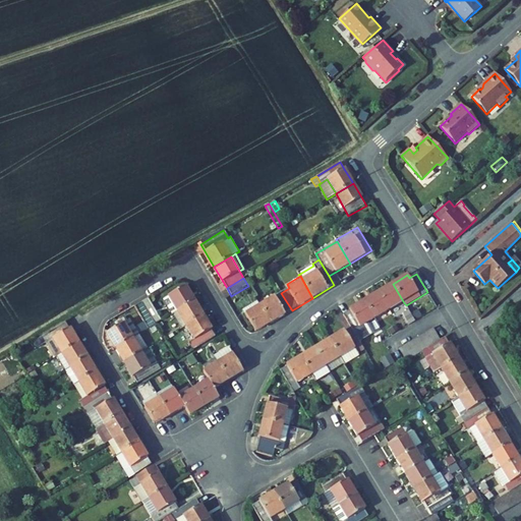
[(393,284),(379,293),(389,310),(403,301),(393,284)]
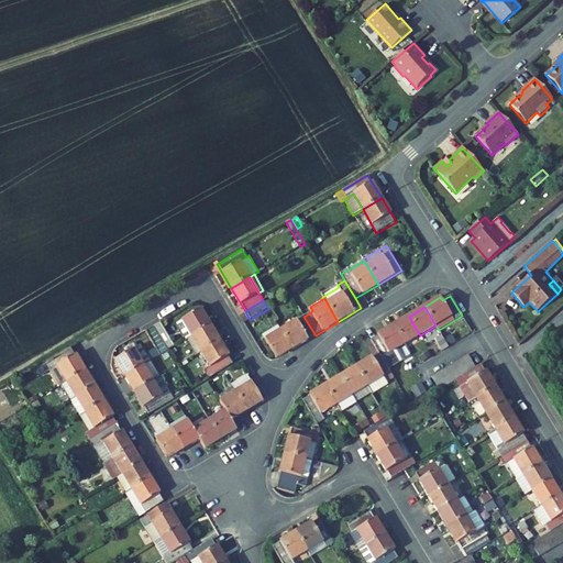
[(181,320),(191,337),(211,326),(201,309),(181,320)]
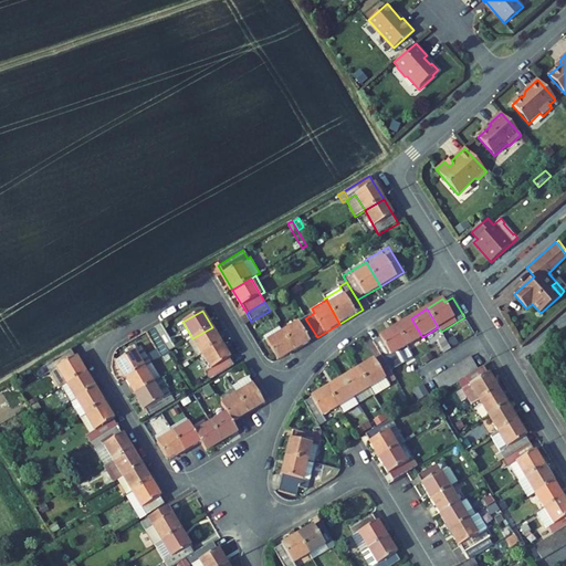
[(317,337),(305,318),(282,333),(294,352),(317,337)]
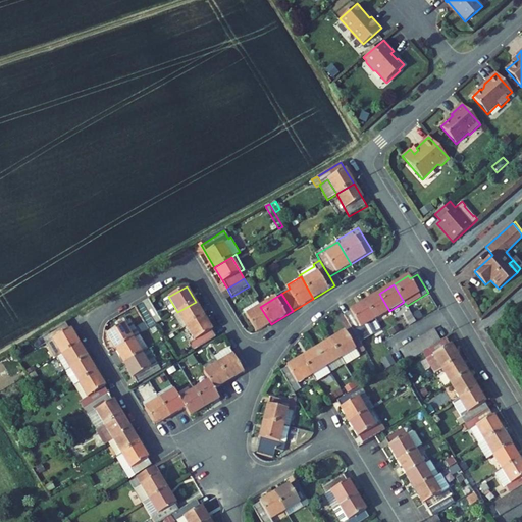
[(389,311),(379,294),(364,302),(375,319),(389,311)]
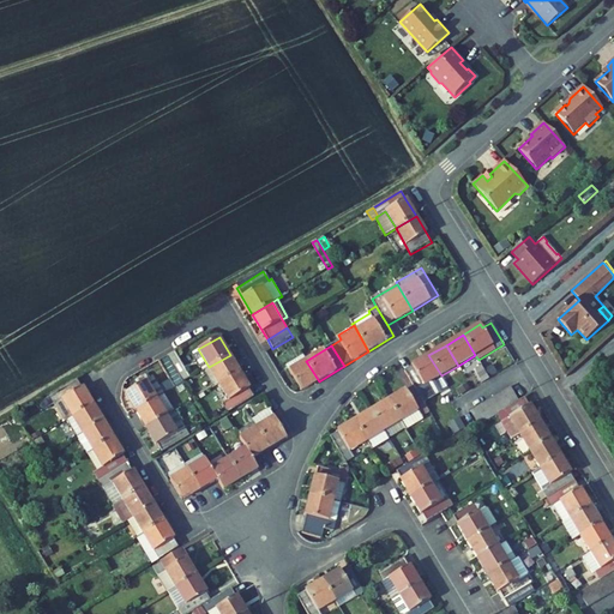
[(167,356),(182,383),(191,379),(191,378),(175,351),(167,356)]
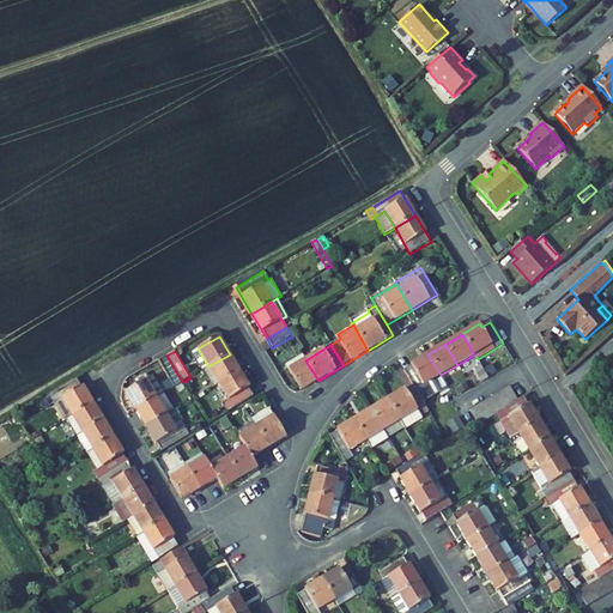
[(240,371),(230,354),(208,366),(205,369),(214,386),(219,383),(240,371)]
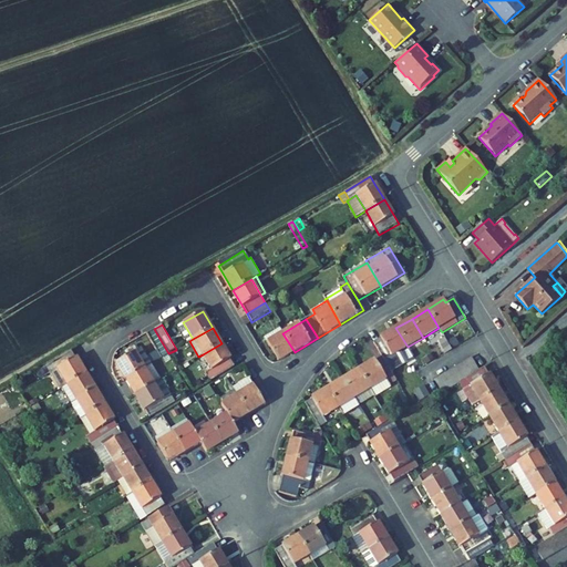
[(384,361),(408,347),(395,328),(380,338),(381,338),(373,342),(382,357),(384,361)]
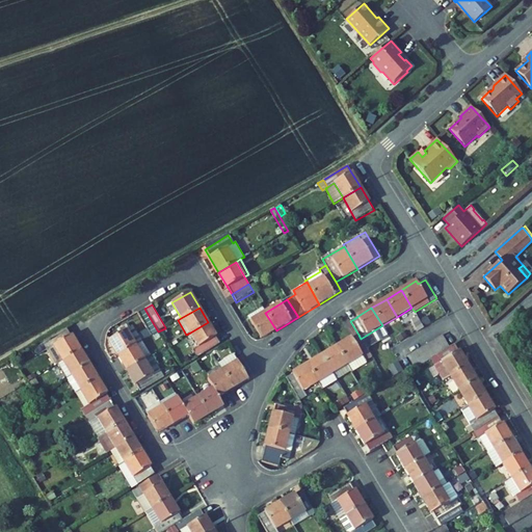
[(144,309),(137,313),(152,336),(158,331),(144,309)]
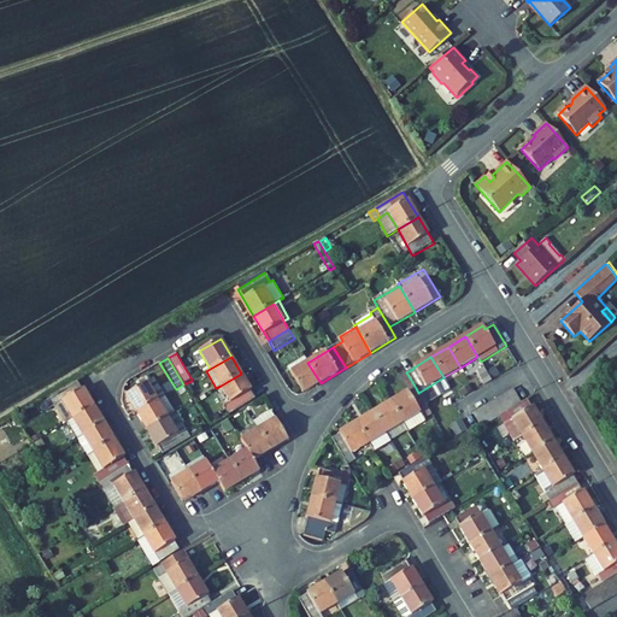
[(307,363),(305,358),(288,368),(291,372),(307,363)]
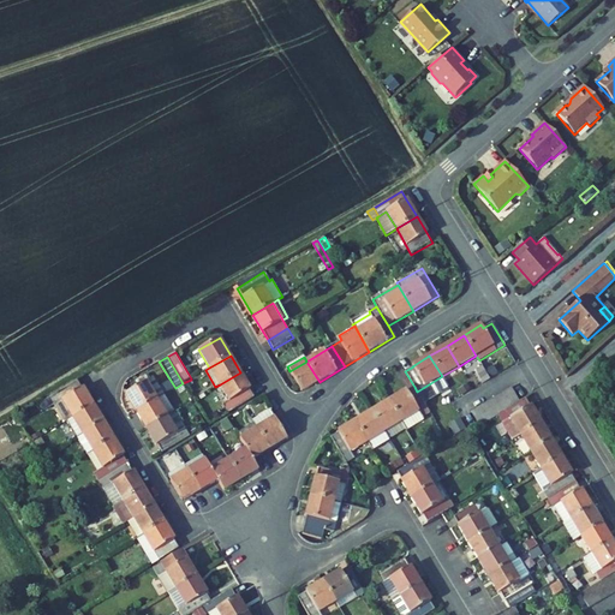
[(302,392),(320,382),(306,362),(290,371),(302,392)]
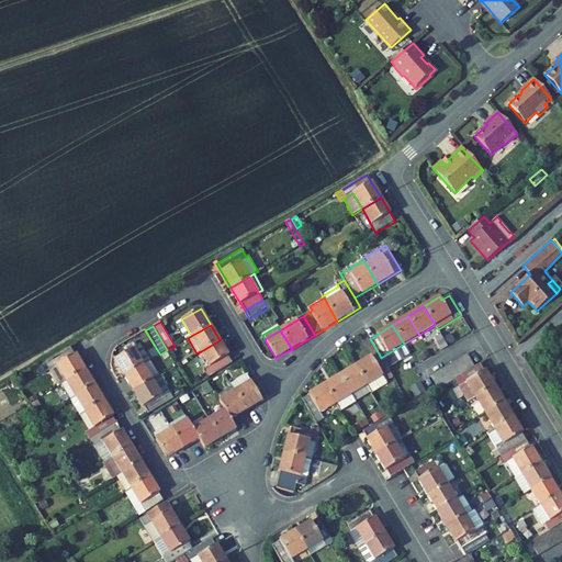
[(434,339),(440,351),(448,346),(440,335),(434,339)]
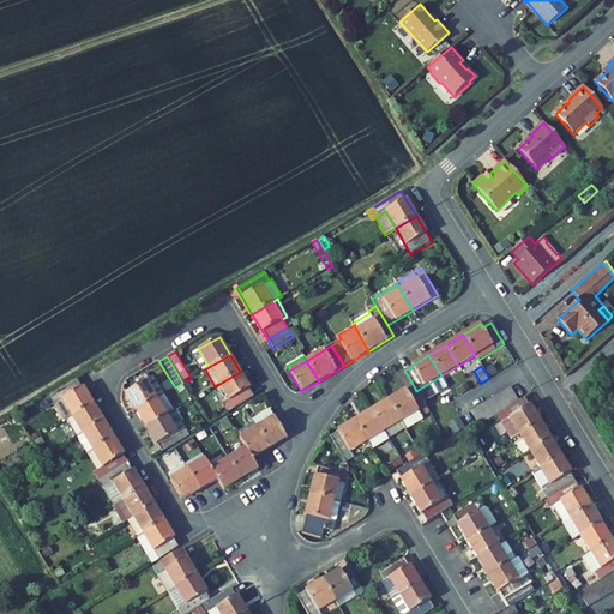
[(251,389),(240,372),(220,384),(229,402),(223,405),(228,413),(254,397),(250,390),(251,389)]
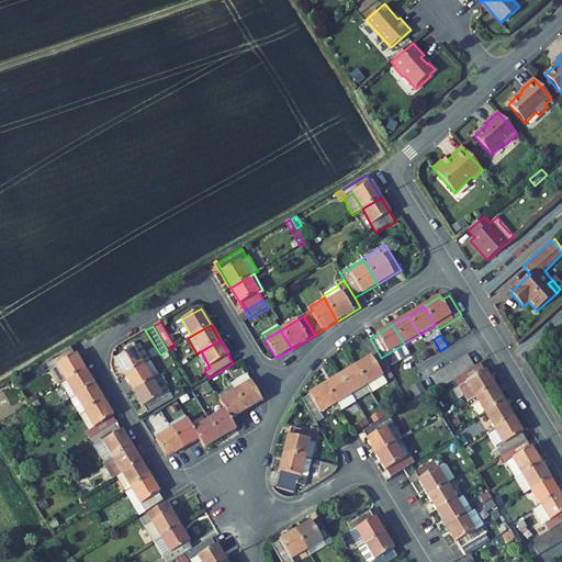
[(115,360),(125,377),(149,361),(141,345),(115,360)]
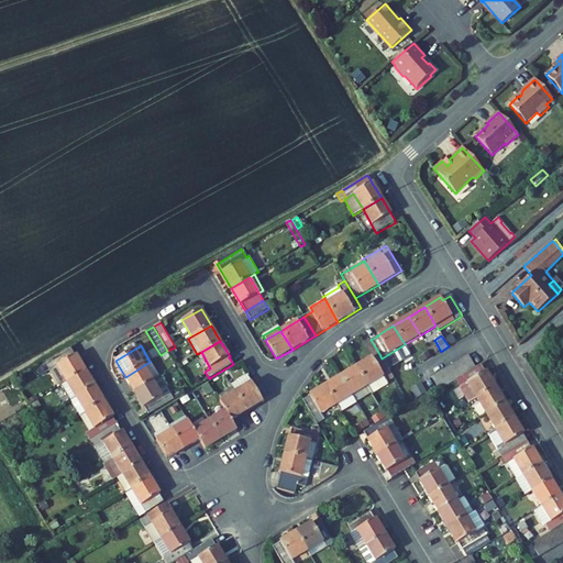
[(57,366),(67,382),(86,371),(76,354),(75,355),(70,348),(45,363),(50,371),(57,366)]
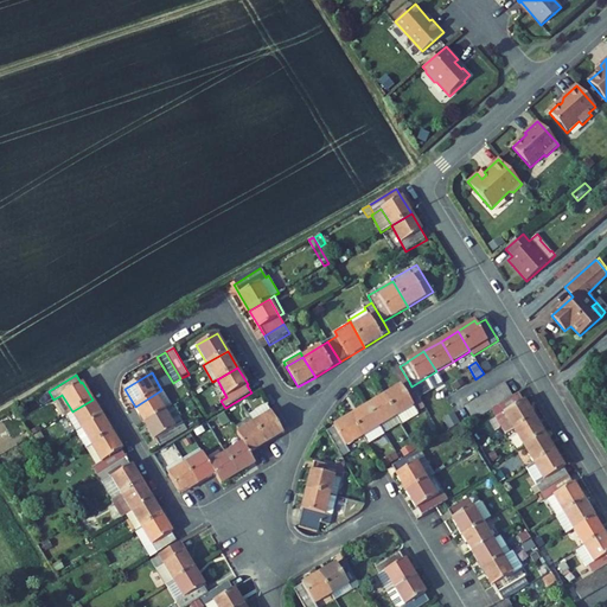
[(452,385),(455,391),(466,385),(461,379),(452,385)]
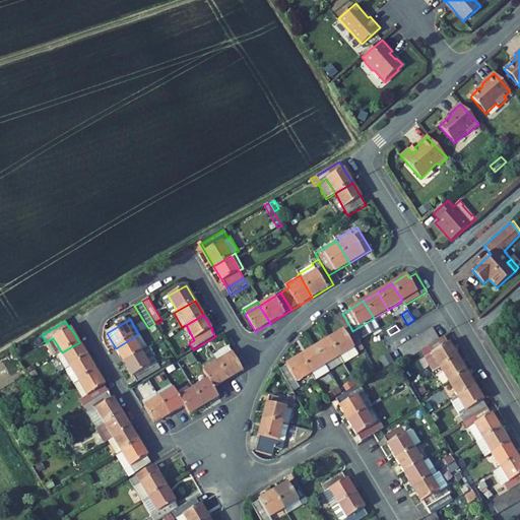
[(343,330),(329,339),(344,364),(359,355),(358,353),(364,349),(352,331),(350,327),(344,331),(343,330)]
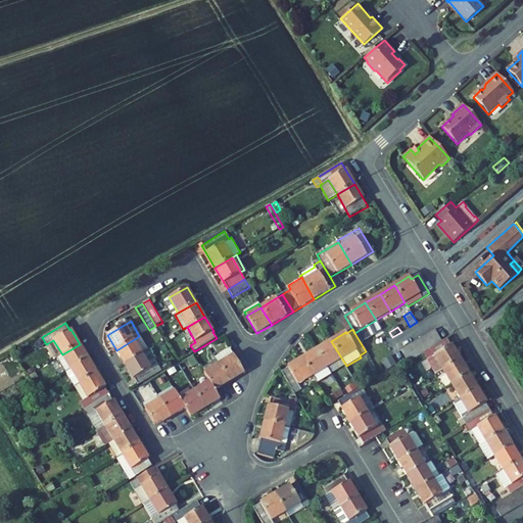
[(423,352),(442,341),(434,329),(400,349),(408,362),(423,352)]
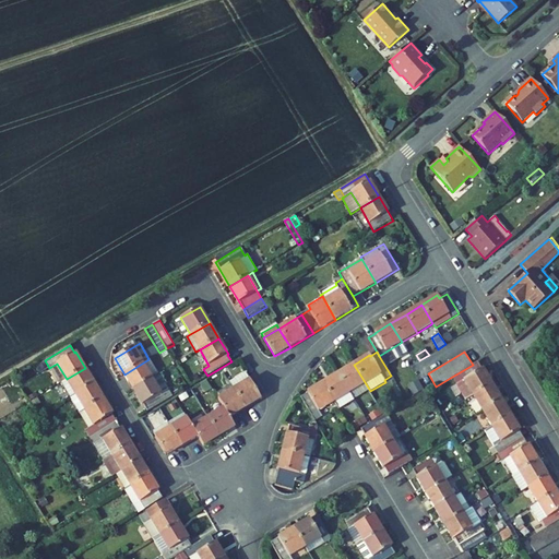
[(125,375),(133,390),(158,375),(149,359),(125,375)]
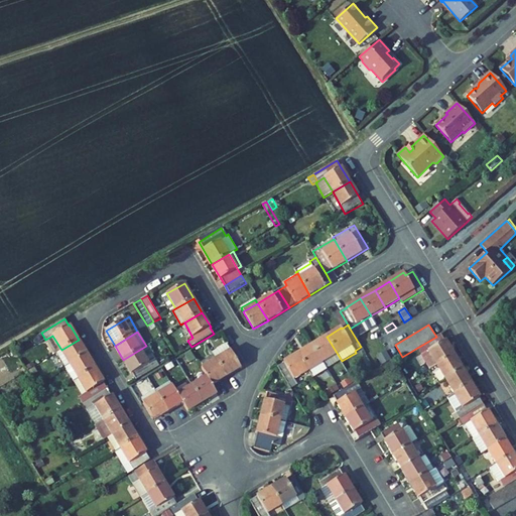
[(440,335),(436,337),(417,348),(430,369),(436,365),(455,355),(445,340),(444,341),(440,335)]
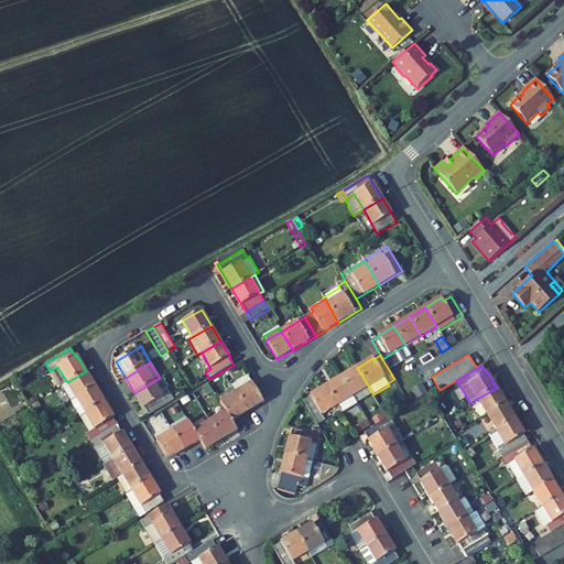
[(62,386),(67,382),(57,367),(50,371),(60,387),(62,386)]
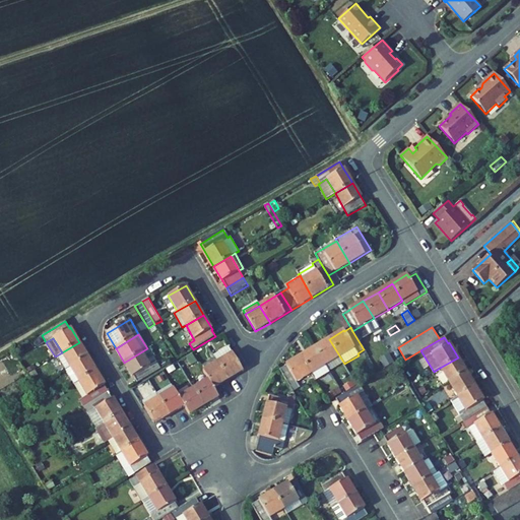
[(344,364),(329,339),(315,347),(329,373),(344,364)]
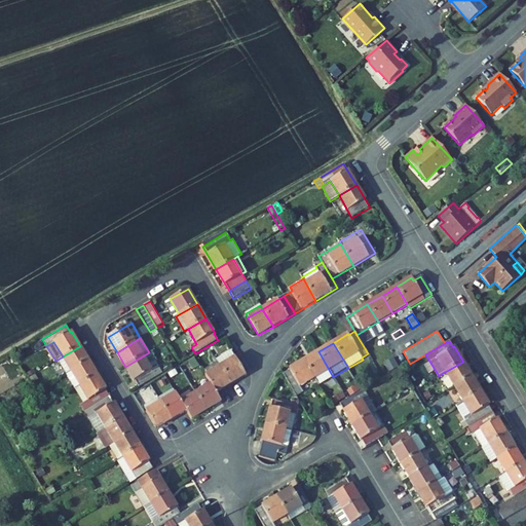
[(71,371),(88,361),(80,346),(63,357),(71,371)]
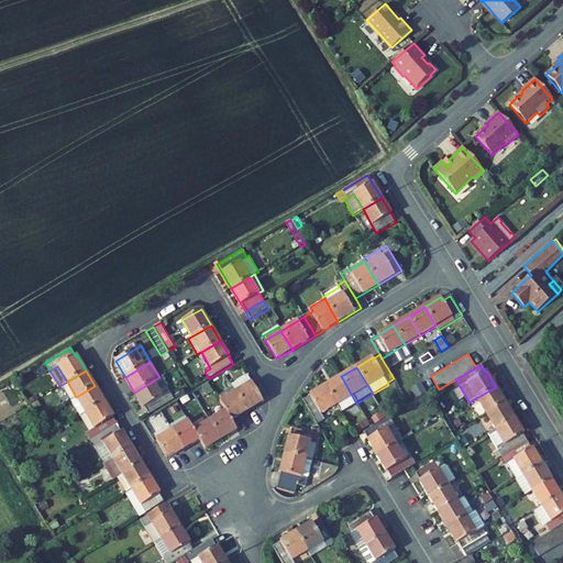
[(134,393),(144,408),(148,415),(174,399),(161,376),(159,377),(134,393)]
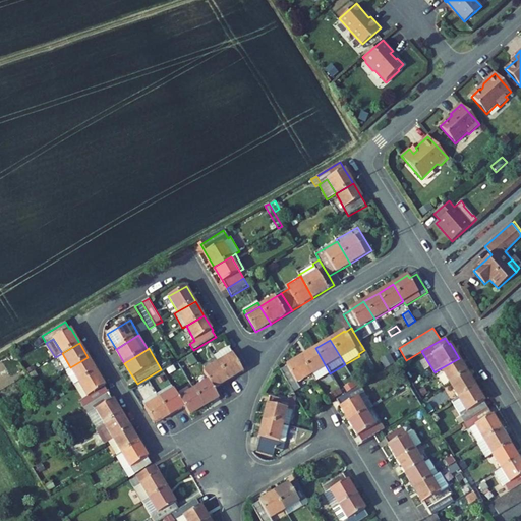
[(216,358),(229,381),(243,371),(229,348),(214,356),(216,358)]
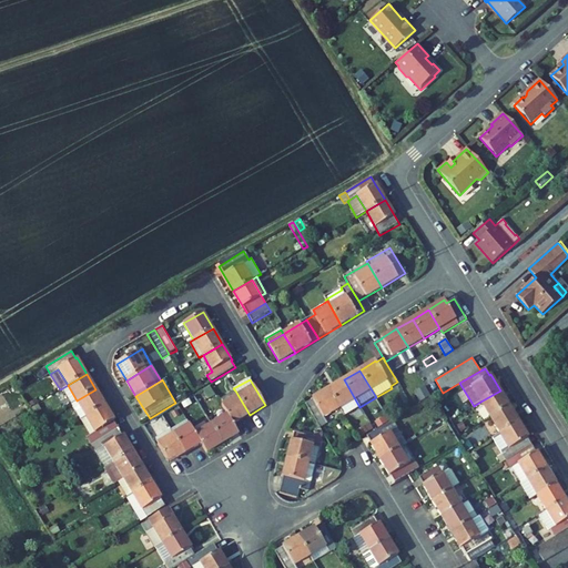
[(344,379),(328,389),(340,408),(344,416),(359,407),(344,379)]
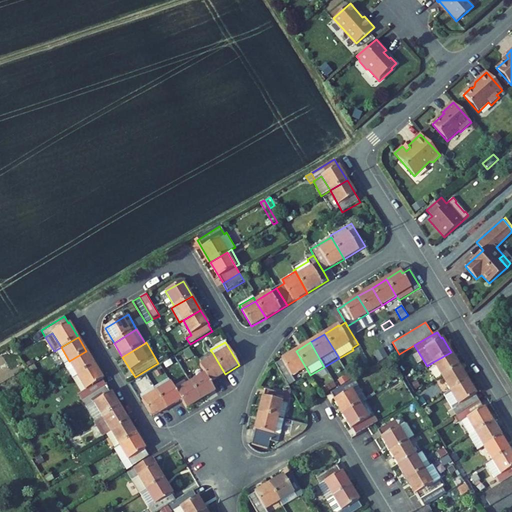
[(61,347),(56,350),(65,364),(69,361),(61,347)]
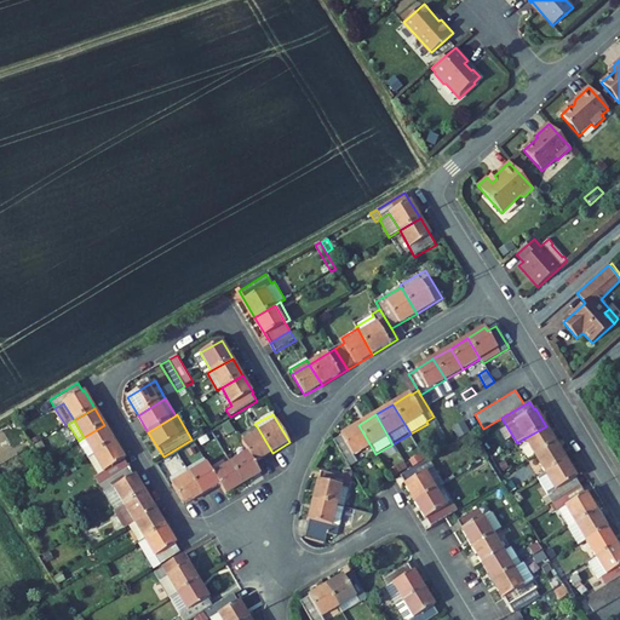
[(95,455),(115,442),(104,425),(84,437),(79,441),(90,458),(95,455)]
